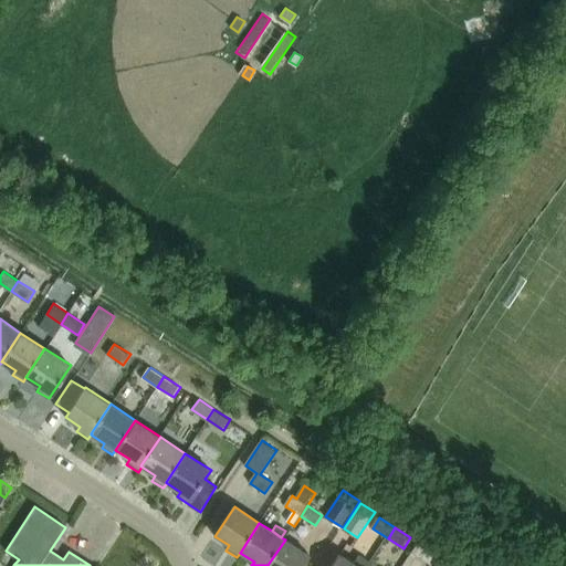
[(268,565),(303,565),(310,556),(285,540),(268,565)]
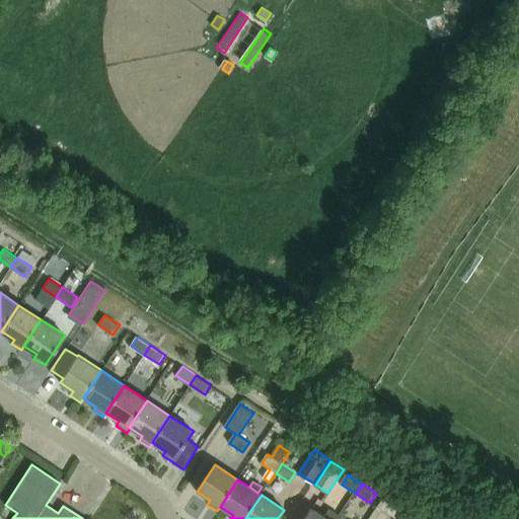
[(312,509),(305,518),(339,518),(340,517),(328,510),(323,517),(312,509)]
